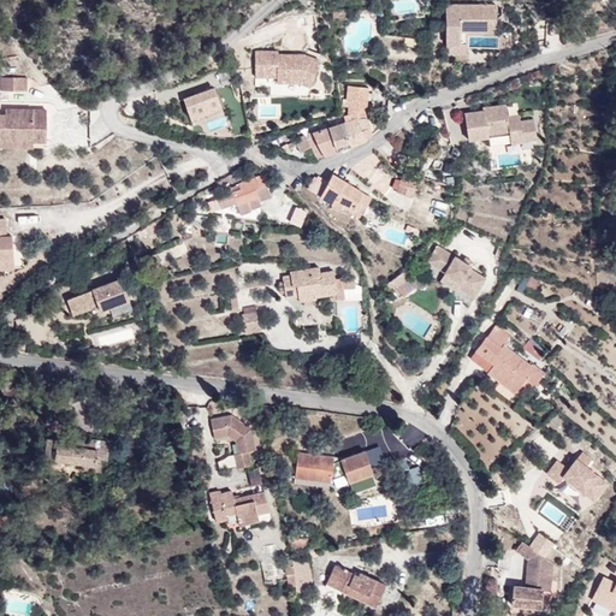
[(496,31),(496,5),(445,5),(445,45),(446,45),(460,45),(460,31),(496,31)]
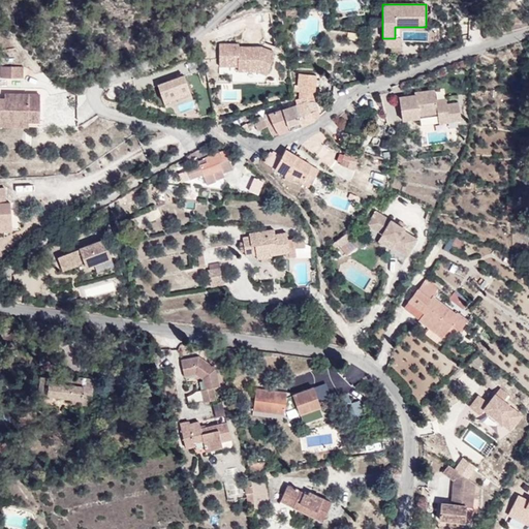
[(299,17),(299,7),(286,8),(286,18),(299,17)]
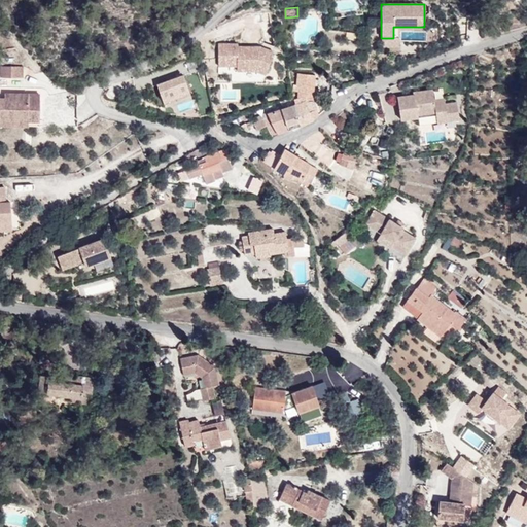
[(482,38),(482,21),(467,21),(467,37),(482,38)]
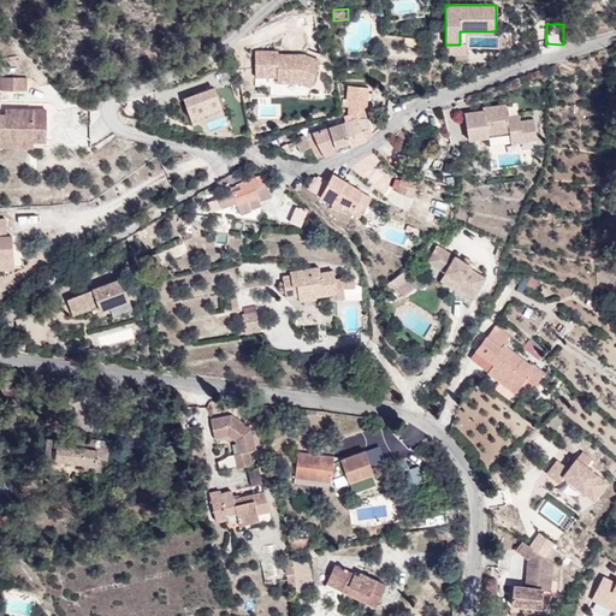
[(467,54),(467,43),(460,45),(446,45),(446,55),(467,54)]
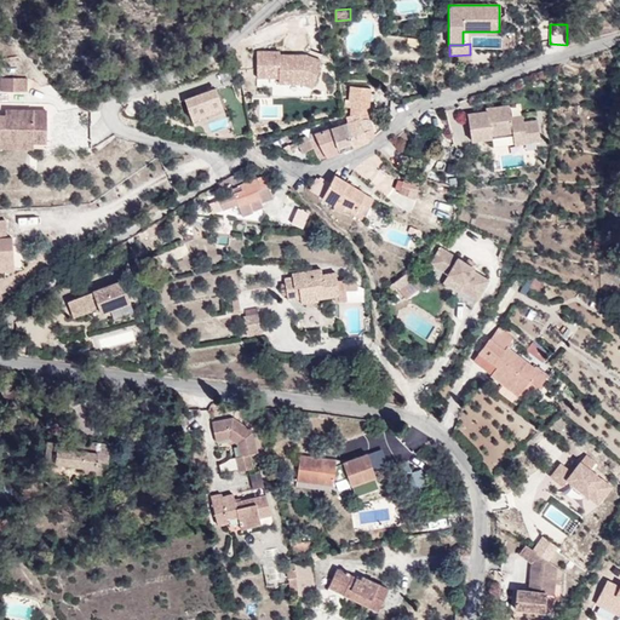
[(279,51),(257,51),(257,74),(280,73),(280,79),(304,79),(314,81),(322,59),(306,53),(286,53),(286,59),(279,59),(279,53),(279,51)]
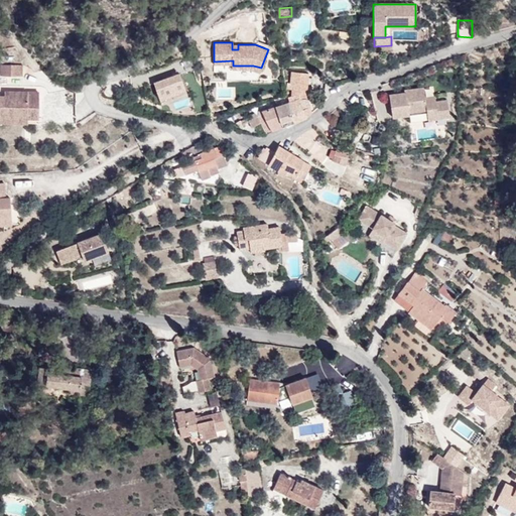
[(22,76),(22,65),(1,65),(0,76),(22,76)]
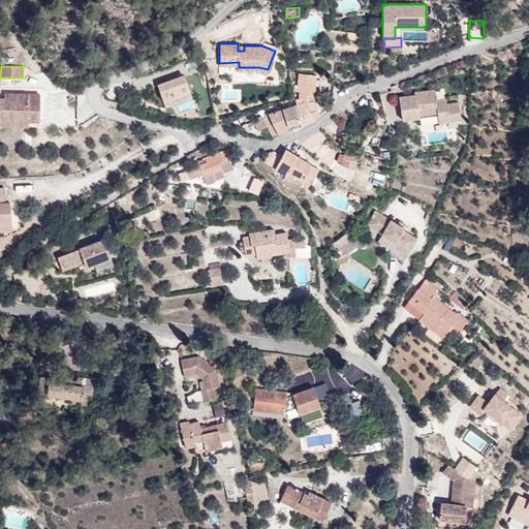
[(314,101),(316,75),(299,73),(297,90),(300,91),(299,98),(301,98),(302,102),(306,100),(307,102),(313,101),(314,101)]
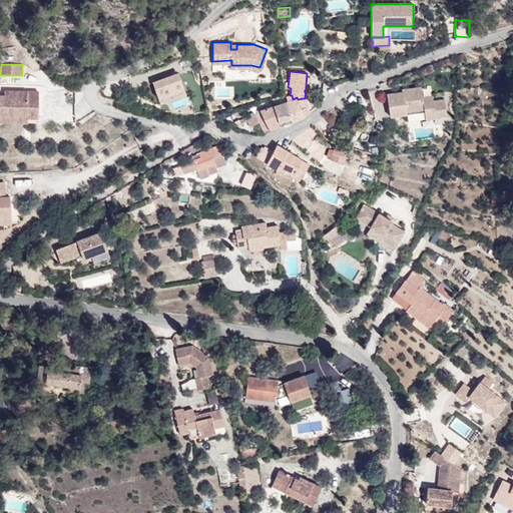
[(183,88),(177,73),(152,82),(157,97),(183,88)]
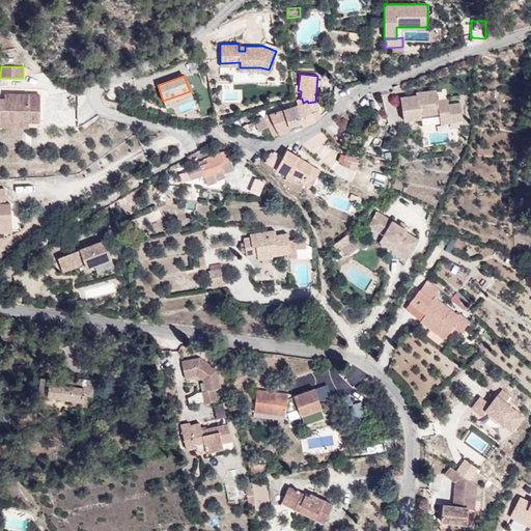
[(463,119),(459,103),(448,105),(447,100),(437,101),(436,90),(422,92),(422,94),(416,95),(400,98),(403,120),(421,118),(420,115),(439,113),(439,115),(448,114),(449,121),(463,119)]
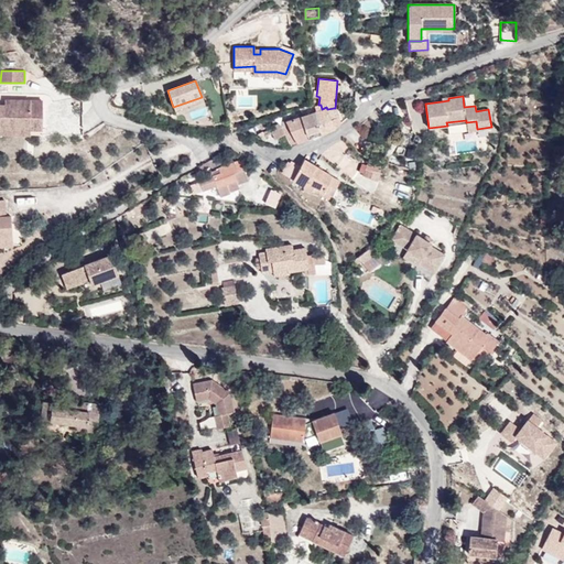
[(42,130),(43,100),(6,99),(4,105),(0,105),(0,123),(31,126),(30,130),(42,130)]
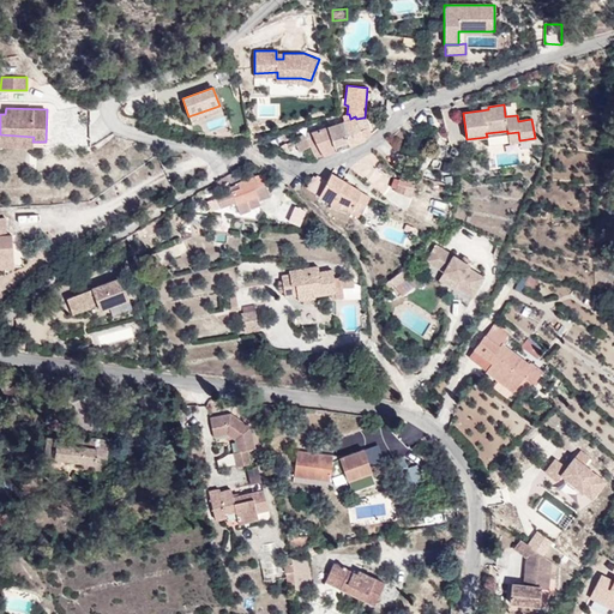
[(372,136),(363,118),(356,119),(355,116),(350,119),(342,121),(344,136),(350,146),(365,140),(372,136)]
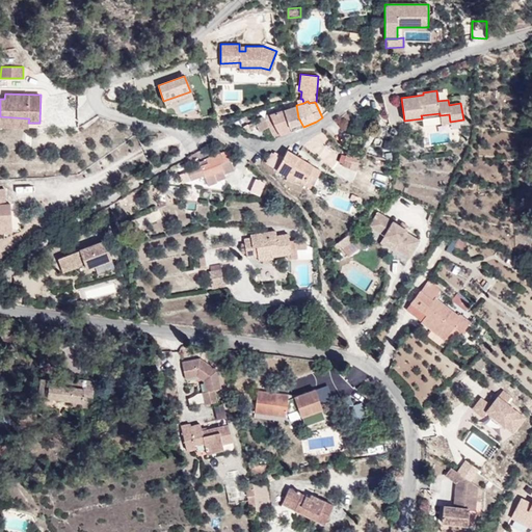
[(298,117),(296,105),(284,109),(289,128),(291,131),(303,127),(298,117)]
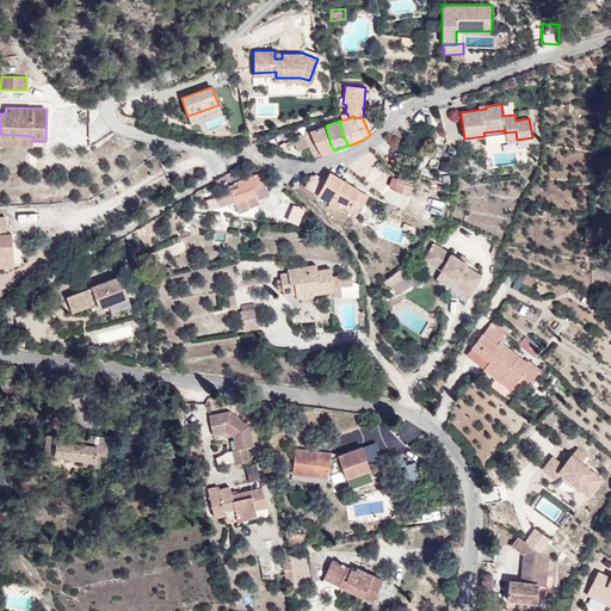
[(332,147),(326,125),(309,131),(310,135),(297,141),(294,143),(298,152),(309,146),(315,143),(321,155),(334,150),(332,147)]
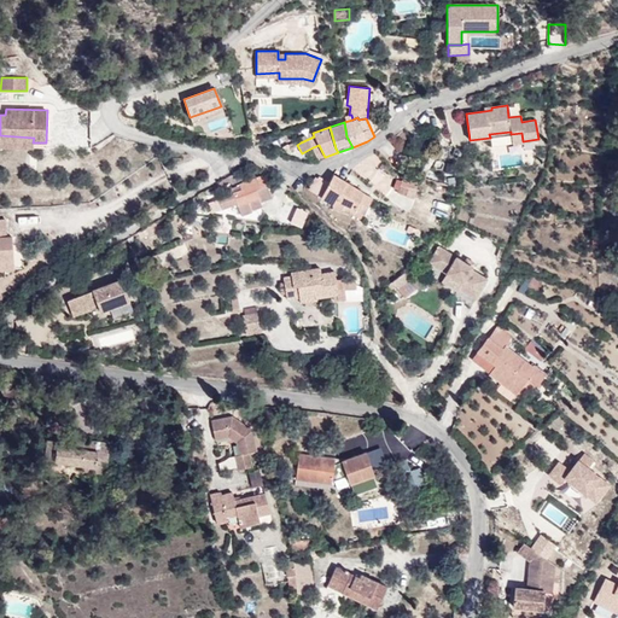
[(314,136),(313,133),(313,132),(299,139),(301,143),(314,136)]
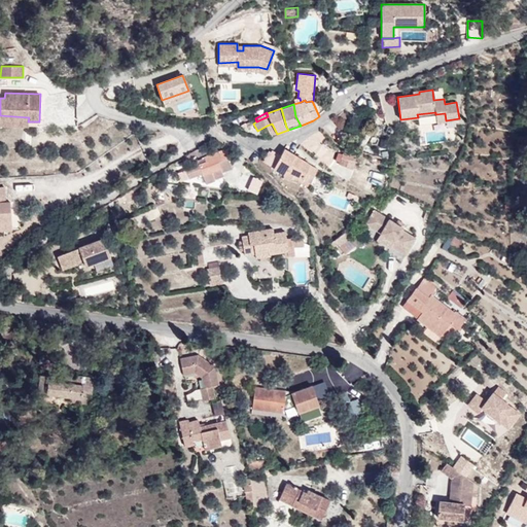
[(446,120),(445,113),(435,114),(436,123),(446,120)]
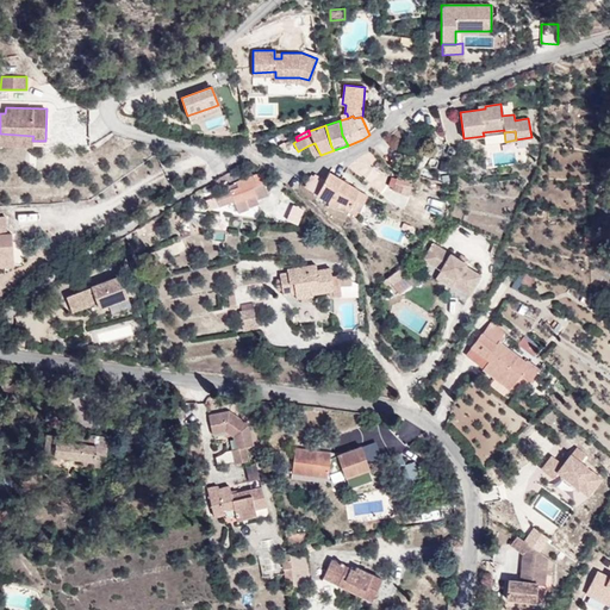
[(0,144),(32,145),(33,136),(0,134),(0,144)]
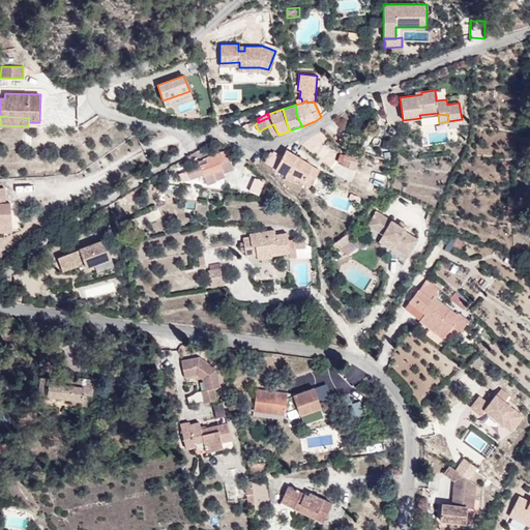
[(255,126),(253,122),(242,127),(244,131),(255,126)]
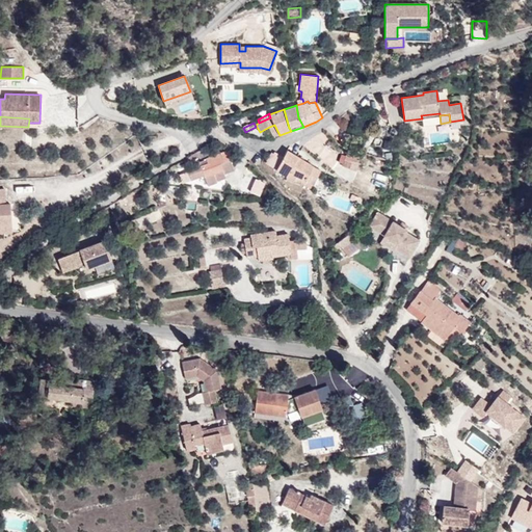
[(280,135),(274,125),(269,127),(274,137),(280,135)]
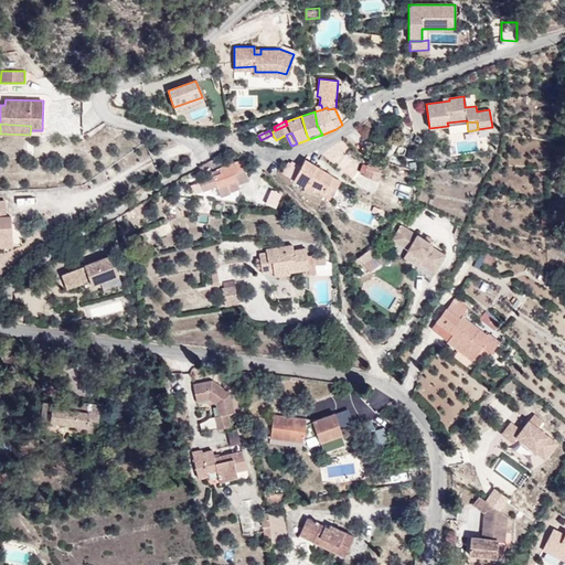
[(350,139),(343,142),(349,153),(355,150),(350,139)]
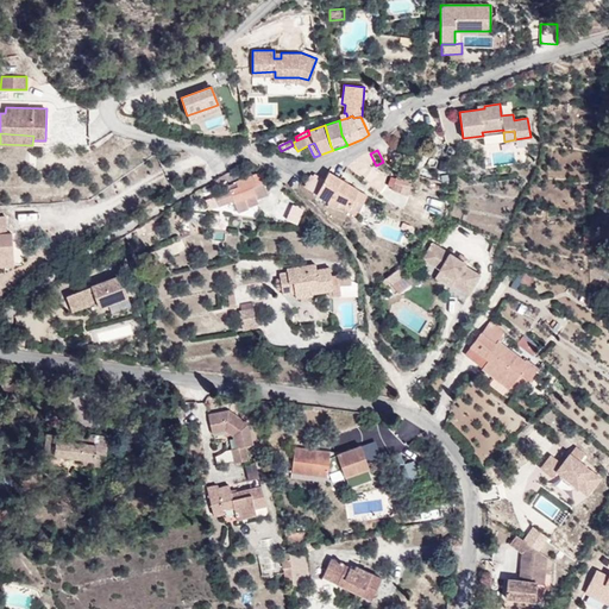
[(608,177),(608,159),(603,158),(598,175),(608,177)]
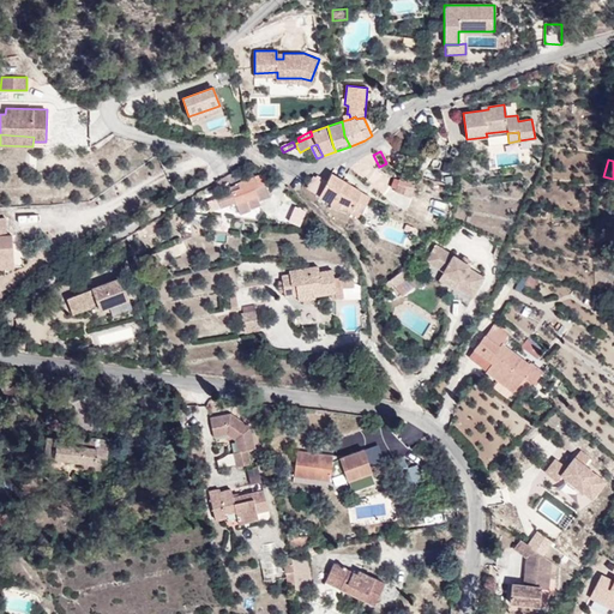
[(240,178),(236,169),(226,175),(230,182),(240,178)]
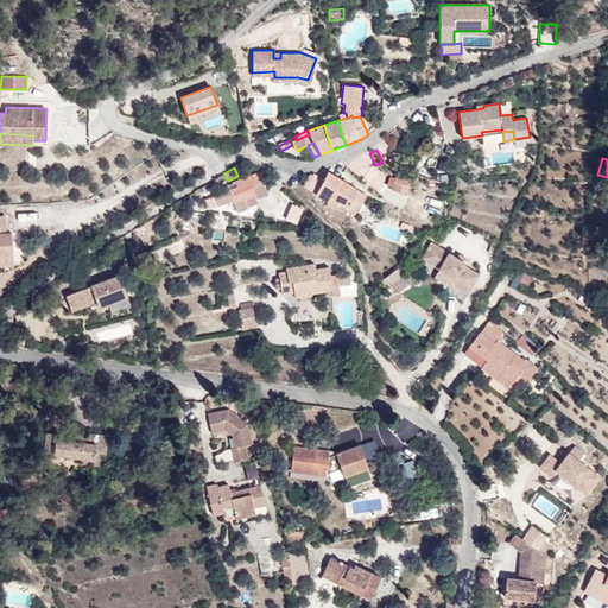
[(366,194),(328,171),(324,178),(316,194),(315,194),(328,202),(327,203),(335,208),(355,215),(356,211),(358,211),(366,194)]
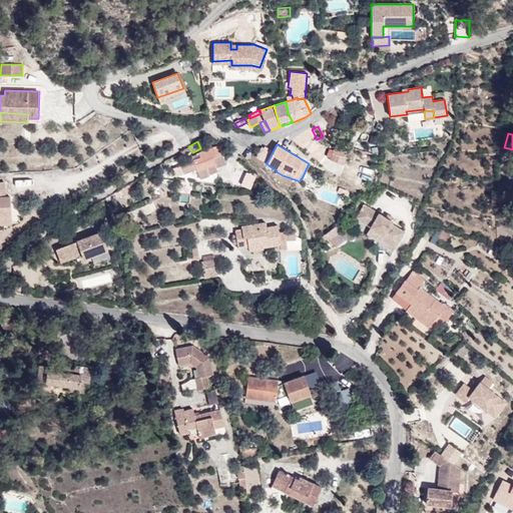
[(225,164),(218,145),(198,152),(199,154),(192,156),(193,160),(181,165),(184,173),(197,169),(200,179),(209,175),(209,174),(217,171),(216,167),(225,164)]
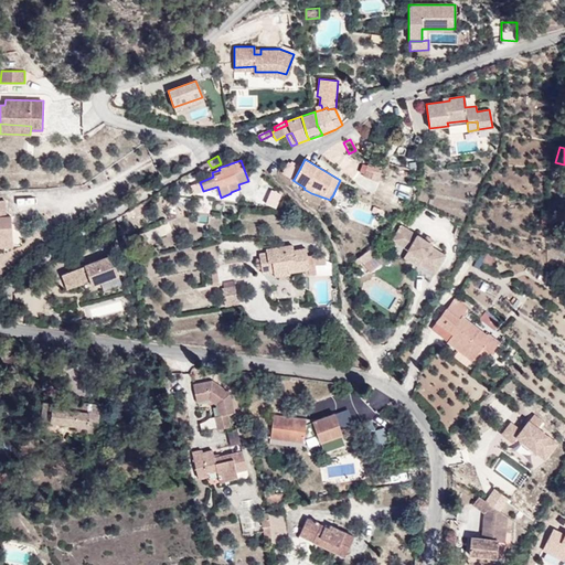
[(294,180),(301,166),(291,161),(285,174),(294,180)]
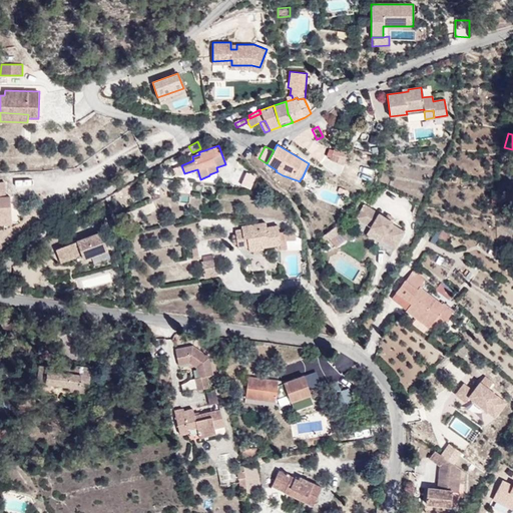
[(344,164),(347,150),(334,147),(333,150),(333,153),(331,157),(330,159),(337,162),(344,164)]
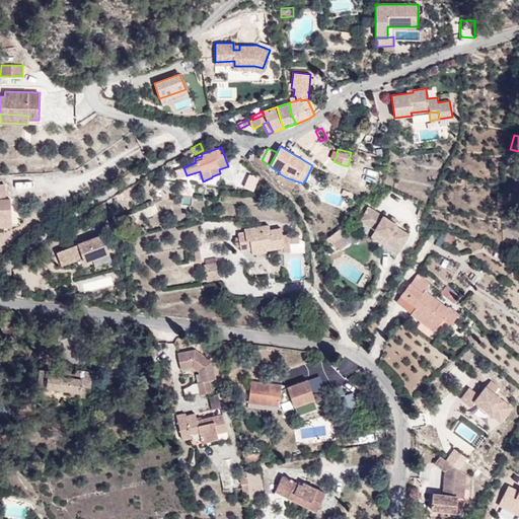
[(183,167),(180,160),(171,163),(174,170),(183,167)]
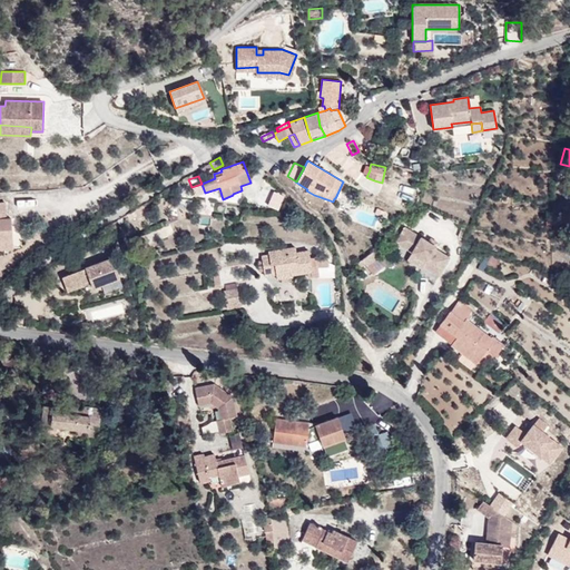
[(383,193),(380,199),(396,207),(400,200),(383,193)]
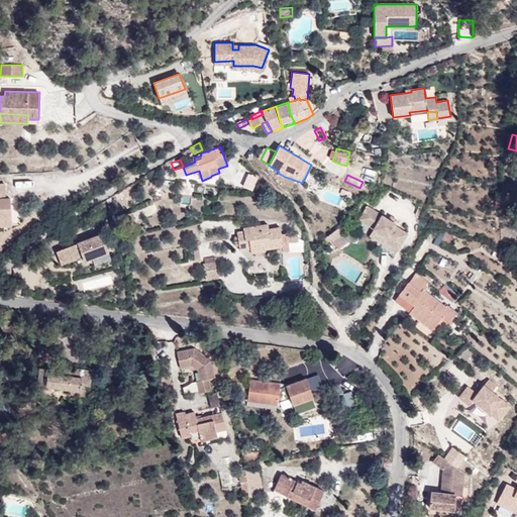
[(253,190),(257,180),(247,176),(243,185),(253,190)]
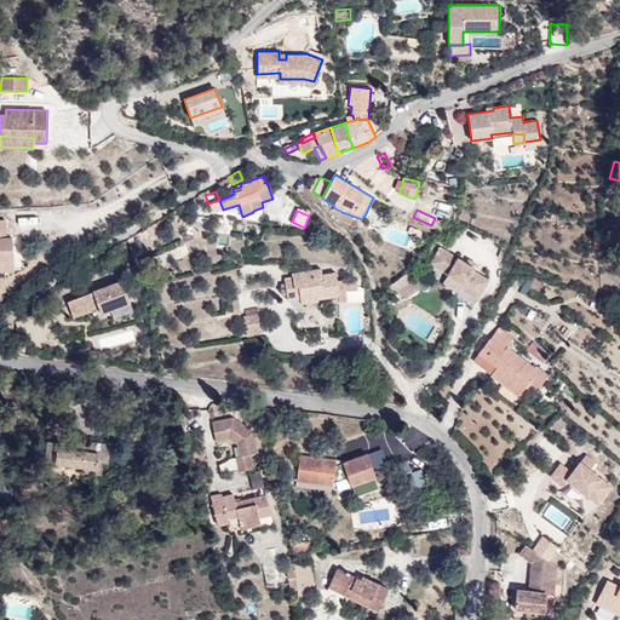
[(280,223),(290,227),(293,216),(283,212),(280,223)]
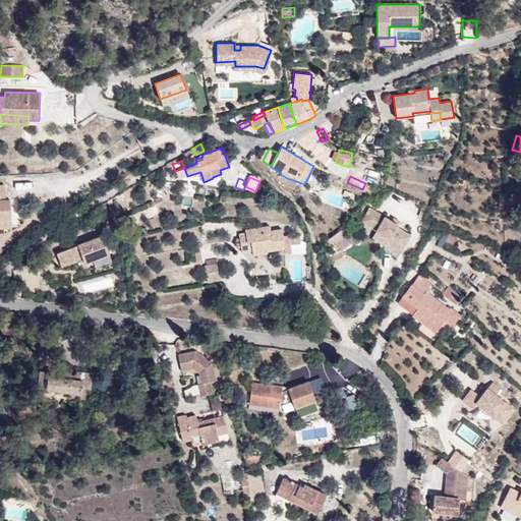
[(0,219),(11,219),(10,198),(5,198),(4,184),(0,184),(0,219)]
